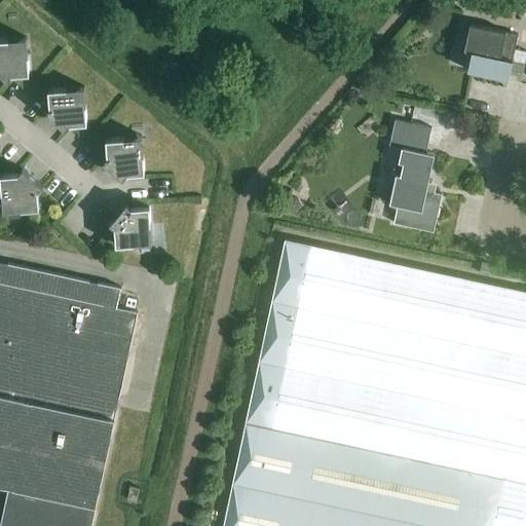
[(472,52),(467,71),(508,80),(518,35),(470,25),(464,50),(472,52)]
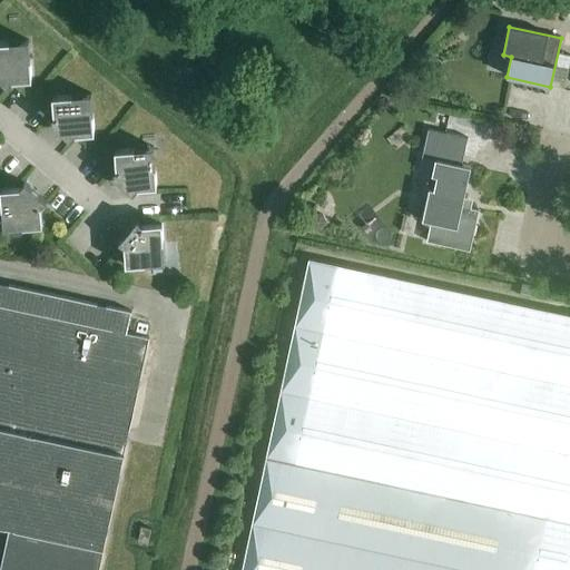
[(0,80),(8,88),(12,81),(31,80),(29,41),(0,42),(0,80)]
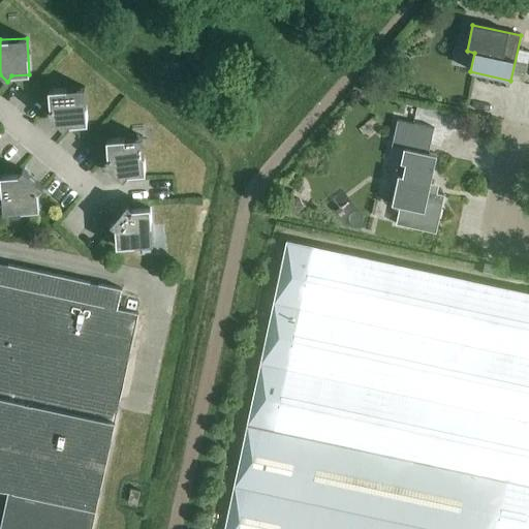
[(44,114),(65,131),(69,126),(88,124),(85,88),(49,91),(50,109),(44,114)]
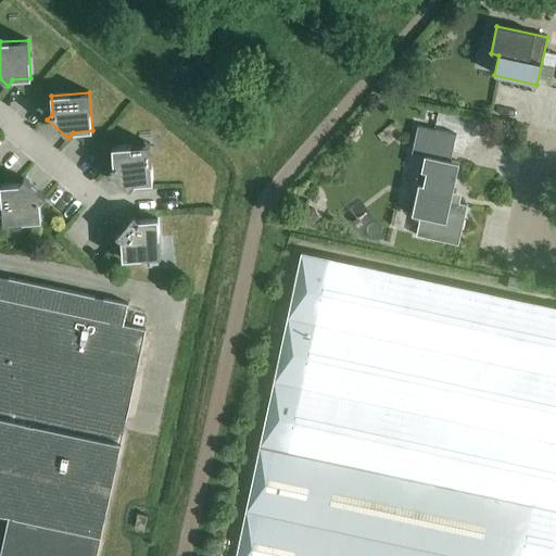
[(420,217),(416,236),(458,245),(467,205),(458,203),(459,199),(456,194),(452,194),(458,163),(451,162),(456,135),(417,127),(412,154),(425,158),(412,215),(420,217)]
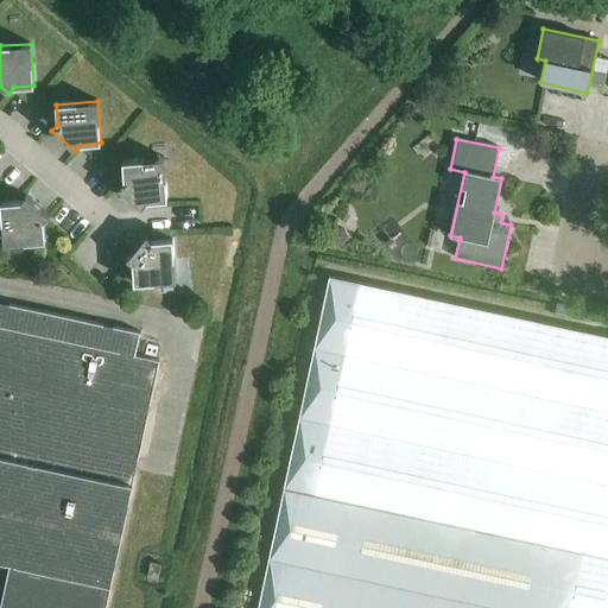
[(119,188),(141,208),(147,202),(168,200),(164,158),(122,162),(124,182),(119,188)]
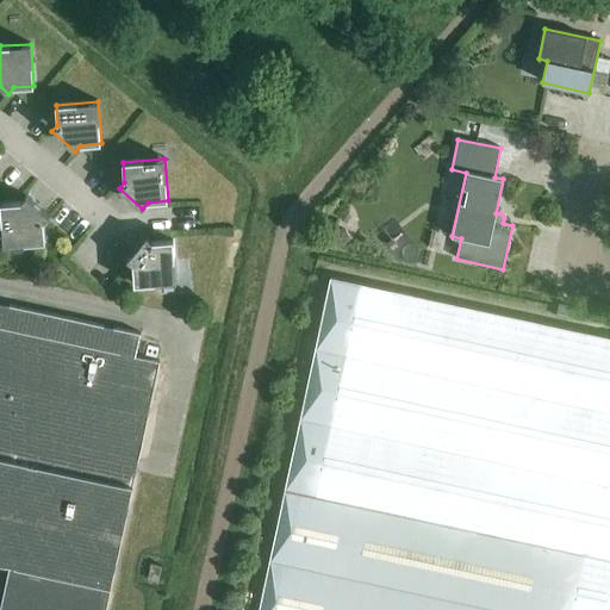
[(0,203),(0,204),(4,246),(45,242),(44,222),(49,216),(26,195),(20,201),(0,203)]
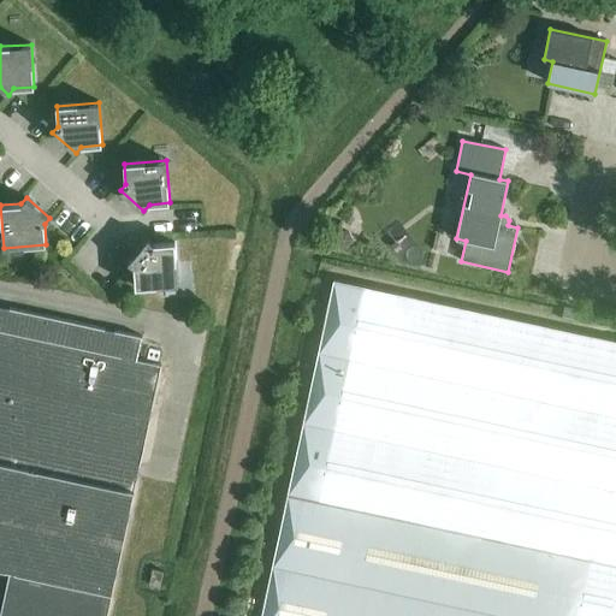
[(134,267),(136,288),(178,284),(175,242),(154,243),(148,238),(128,262),(134,267)]
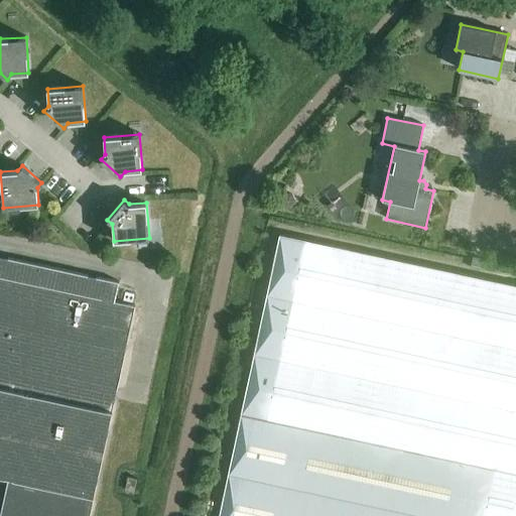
[(515,515),(515,285),(305,241),(279,235),(219,515),(515,515)]
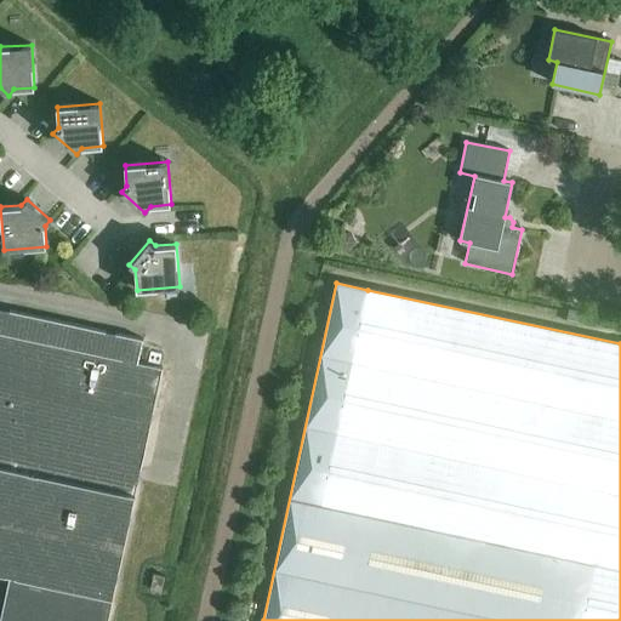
[(0,573),(10,575),(0,620),(107,620),(163,369),(137,363),(143,340),(0,308),(0,573)]
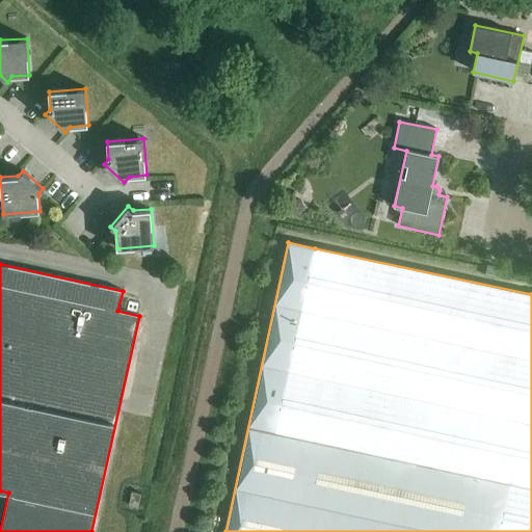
[(494,278),(496,268),(487,266),(485,277),(494,278)]
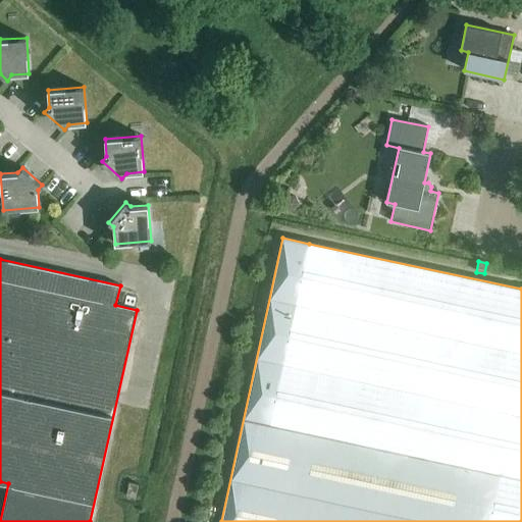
[(126,497),(136,499),(138,485),(129,483),(126,497)]
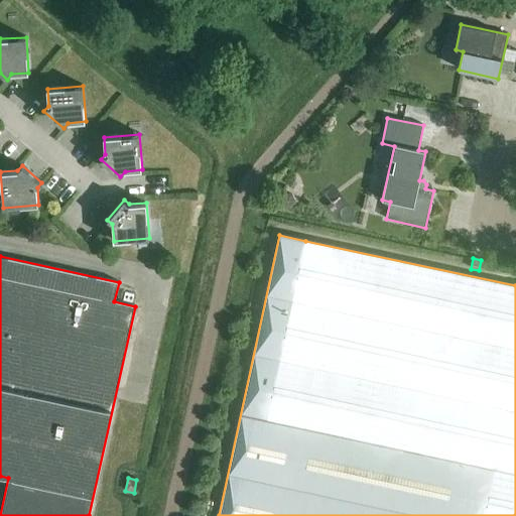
All buildings are outlined.
